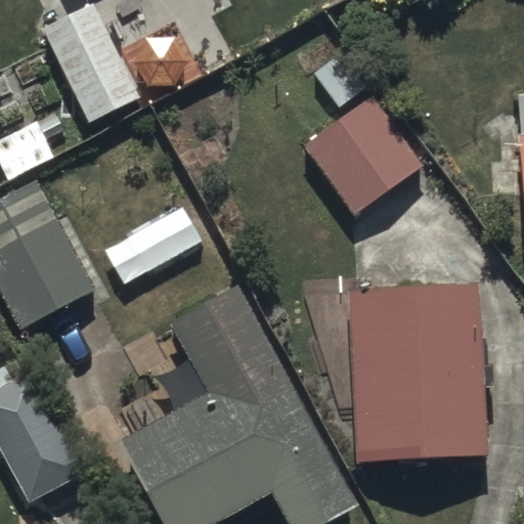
[(93,5),(44,30),(91,123),(190,73),(172,36),(122,61),(93,5)]
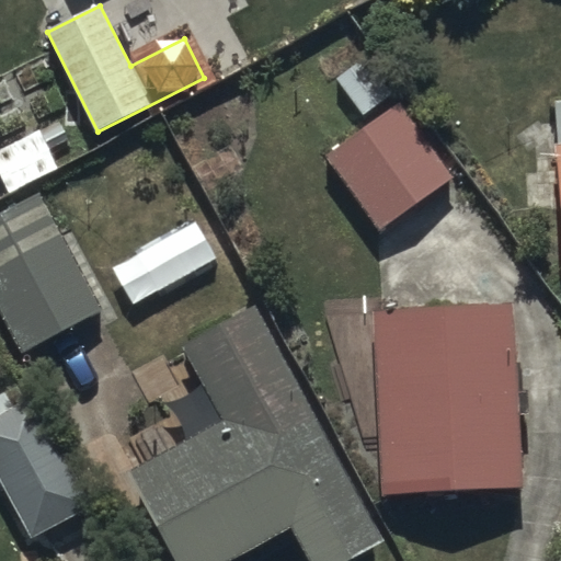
[(399,103),(325,157),(379,231),(454,178),(399,103)]
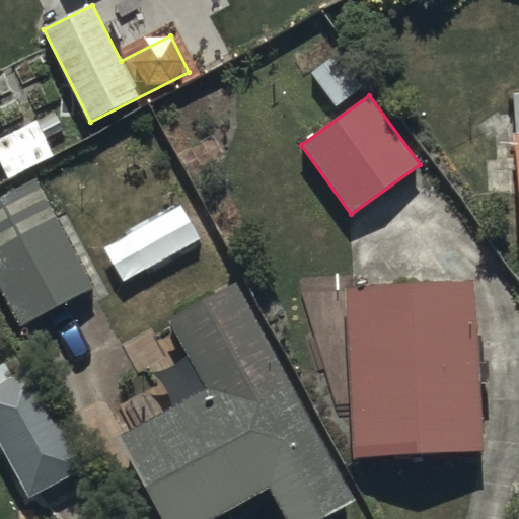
[(35,178),(0,196),(0,294),(17,328),(92,289),(35,178)]
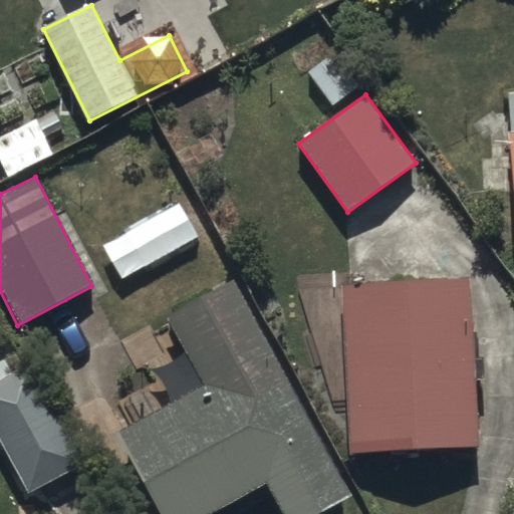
[(349,278),(349,453),(480,453),(480,380),(487,380),(487,357),(474,357),(474,279),(349,278)]
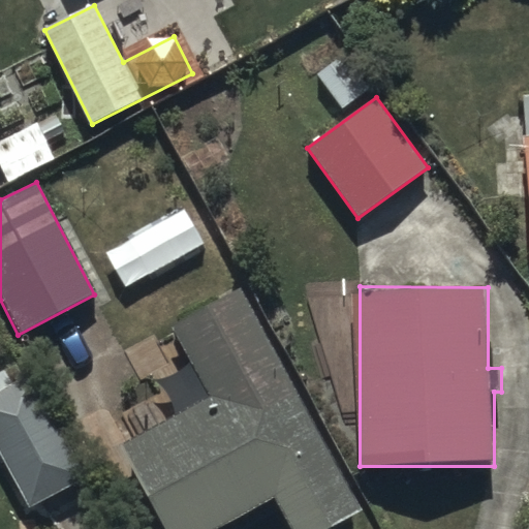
[(172,328),(192,363),(159,381),(178,413),(120,447),(166,528),(222,528),(278,498),(296,528),(331,528),(363,510),(237,290),(172,328)]
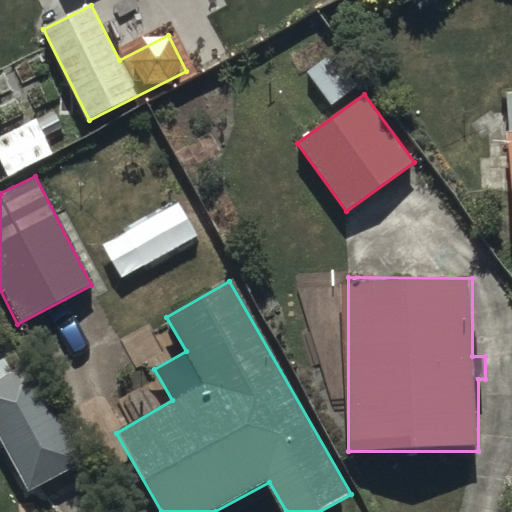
[(84,462),(26,363),(0,377),(0,450),(26,495),(84,462)]
